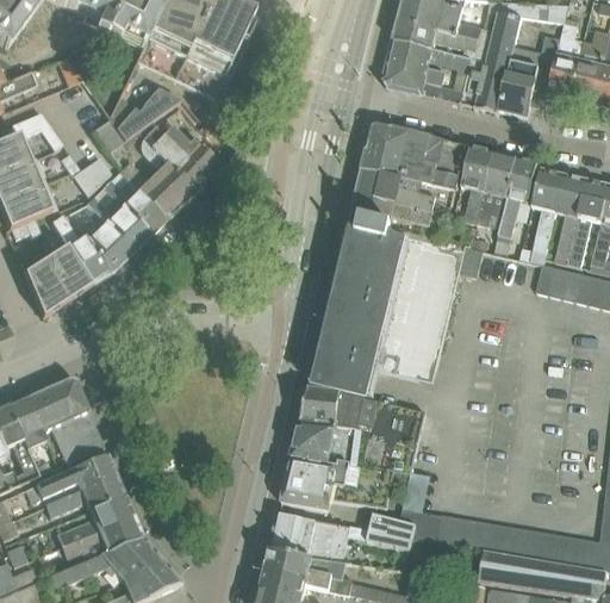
[(0,0),(0,41),(6,45),(38,0),(58,0),(85,13),(82,18),(97,25),(94,31),(118,42),(120,38),(142,48),(165,0),(0,0)]
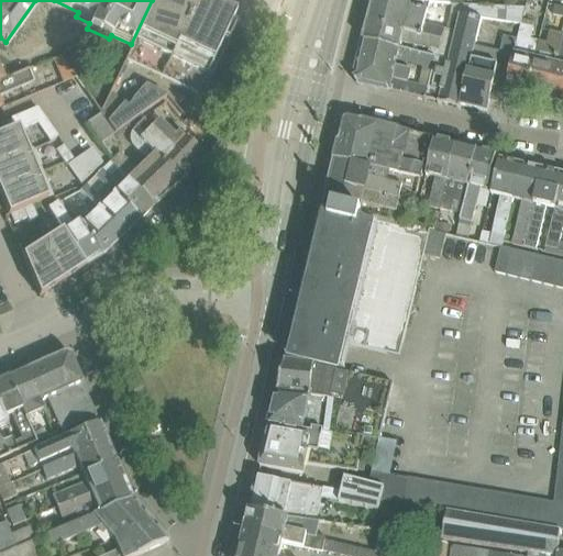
[(152,0),(131,44),(125,55),(125,56),(161,74),(194,0),(152,0)]
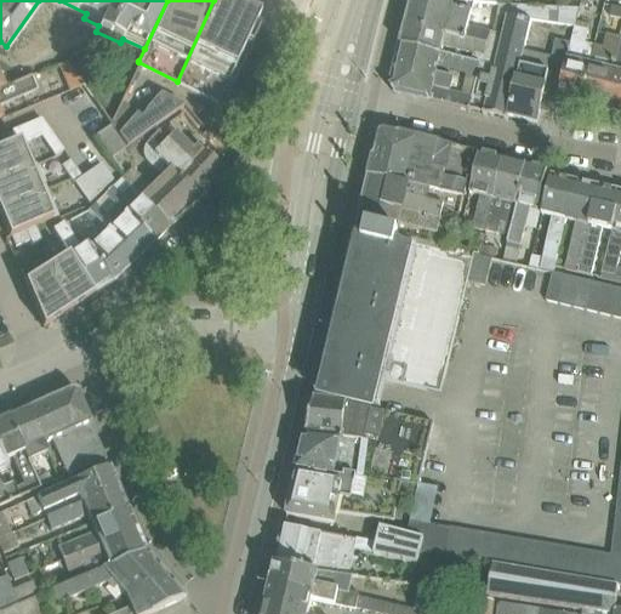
[(258,12),(234,0),(214,0),(177,81),(216,100),(258,12)]
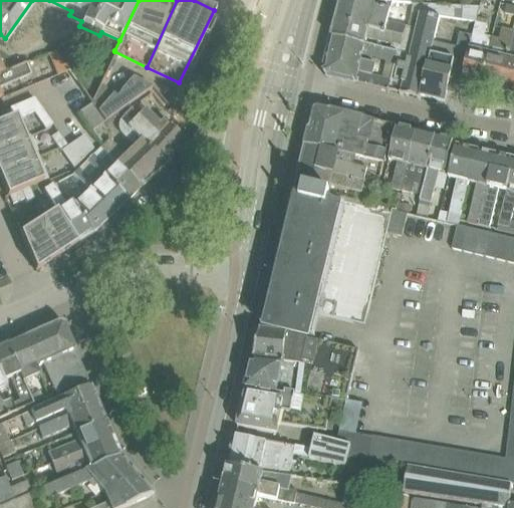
[(339,0),(336,15),(416,35),(418,25),(407,23),(388,18),(393,0),(339,0)]
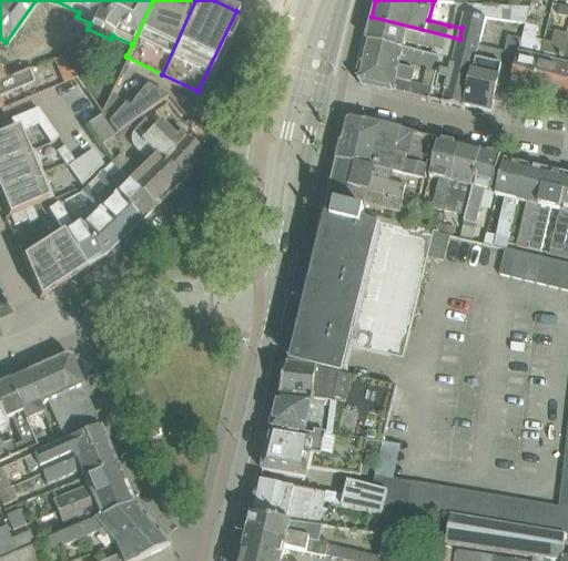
[(468,0),(466,10),(486,14),(486,13),(526,19),(529,2),(468,0)]
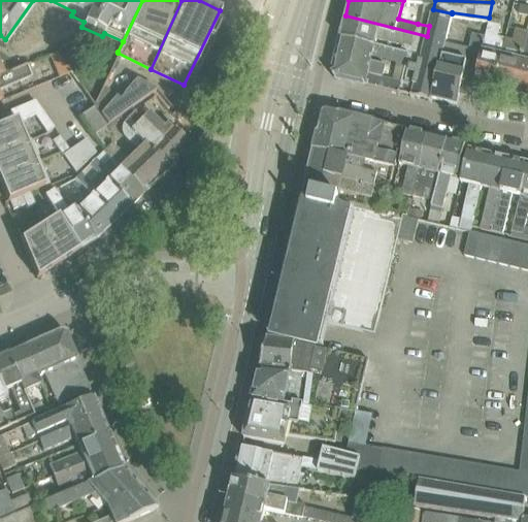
[(527,2),(521,1),(519,9),(527,11),(527,2)]
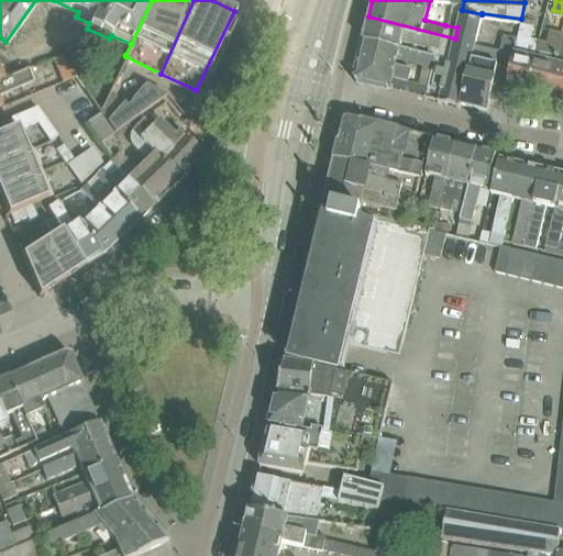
[(432,64),(430,70),(444,74),(439,97),(438,99),(441,99),(442,96),(459,100),(457,103),(460,103),(475,40),(482,14),(462,10),(457,28),(455,39),(450,57),(434,53),(432,64)]
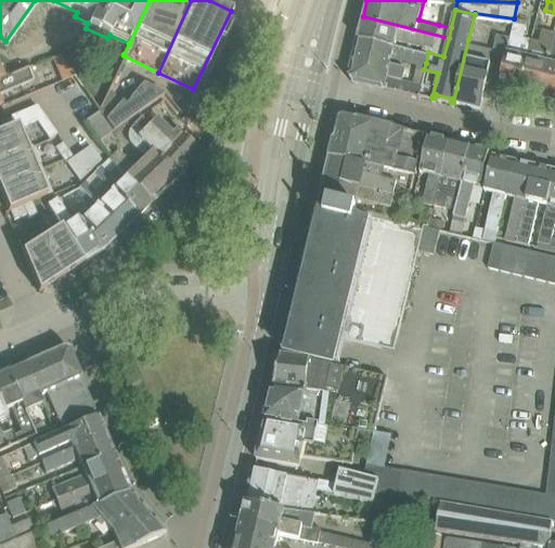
[(363,16),(359,35),(395,43),(397,37),(425,44),(423,51),(428,52),(443,56),(449,38),(363,16)]
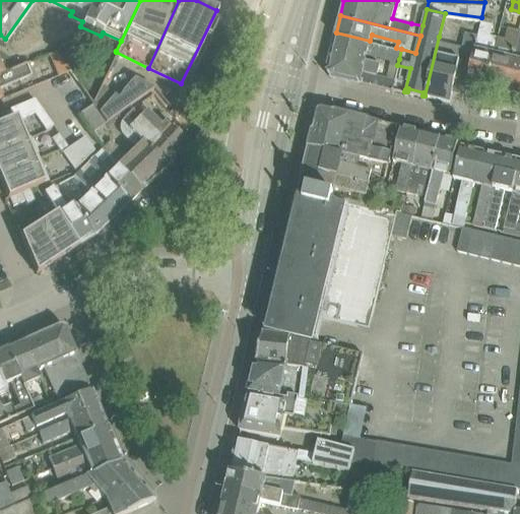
[(481,17),(474,47),(467,77),(486,81),(494,50),(498,34),(491,31),(494,20),(481,17)]
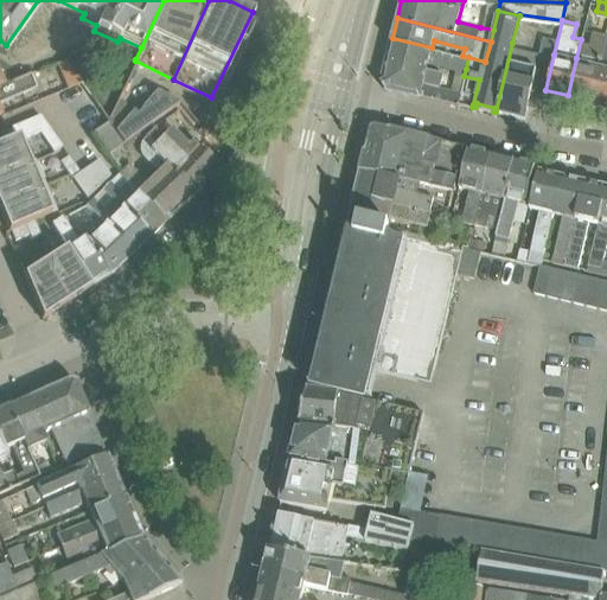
[(581,39),(576,58),(568,95),(589,100),(606,31),(593,27),(589,40),(581,39)]
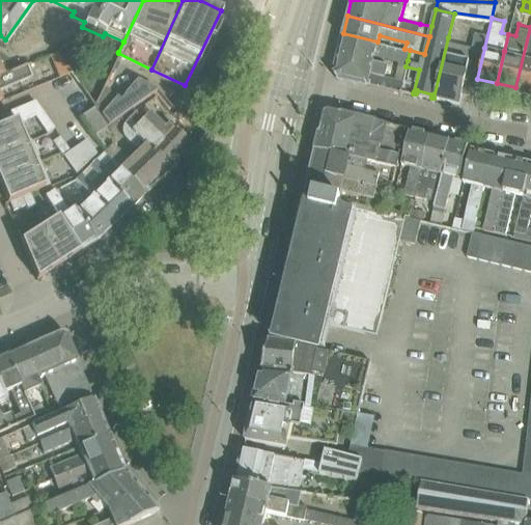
[(530,27),(515,87),(530,90),(530,27)]
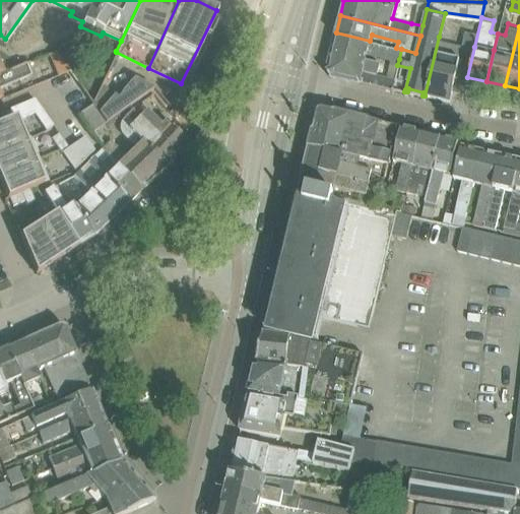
[(336,33),(331,49),(344,52),(343,56),(366,61),(361,80),(392,87),(392,88),(394,88),(394,86),(396,76),(395,76),(386,74),(378,72),(380,61),(367,58),(366,58),(367,52),(391,57),(399,59),(401,49),(396,48),(370,41),(336,33)]
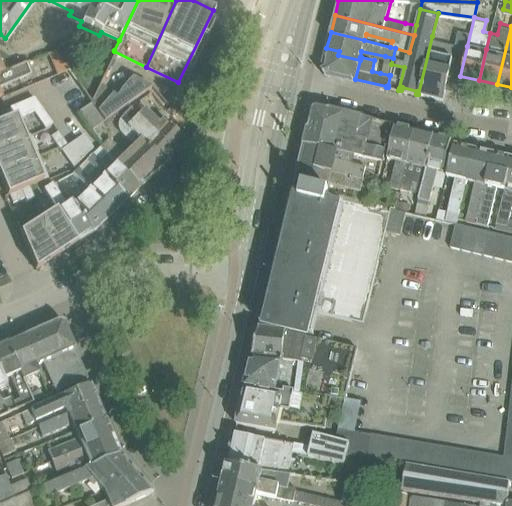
[(459,80),(460,76),(467,46),(455,43),(455,42),(432,36),(418,94),(418,95),(419,90),(443,96),(447,77),(459,80)]
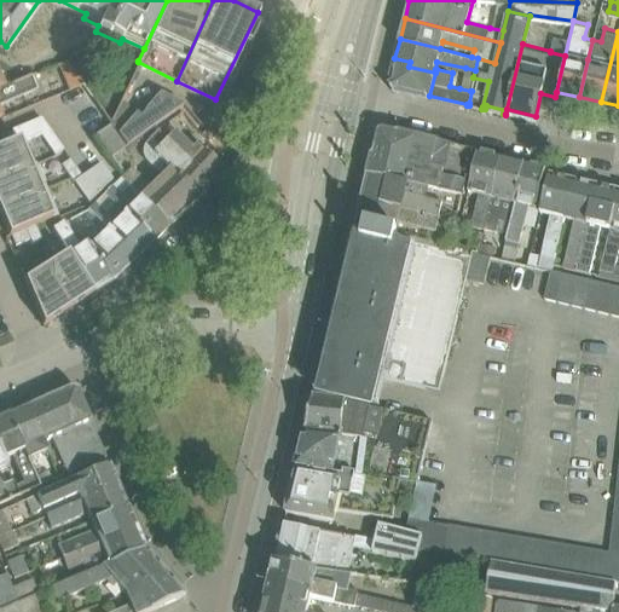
[(389,80),(393,87),(409,91),(429,96),(435,73),(409,67),(410,62),(394,58),(394,59),(389,80)]
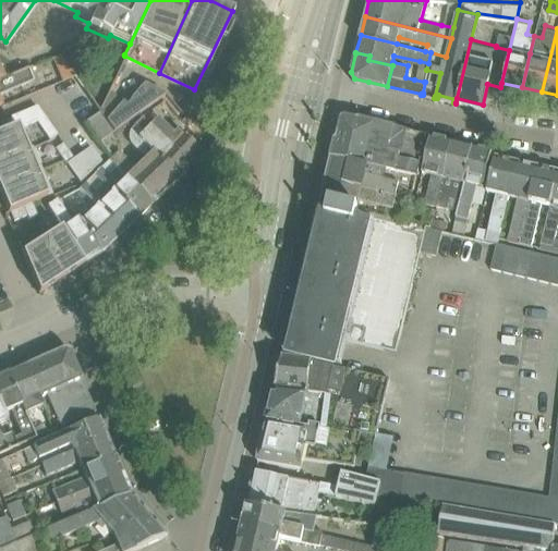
[(32,63),(32,62),(2,74),(3,75),(0,75),(0,86),(34,73),(29,63),(32,63)]
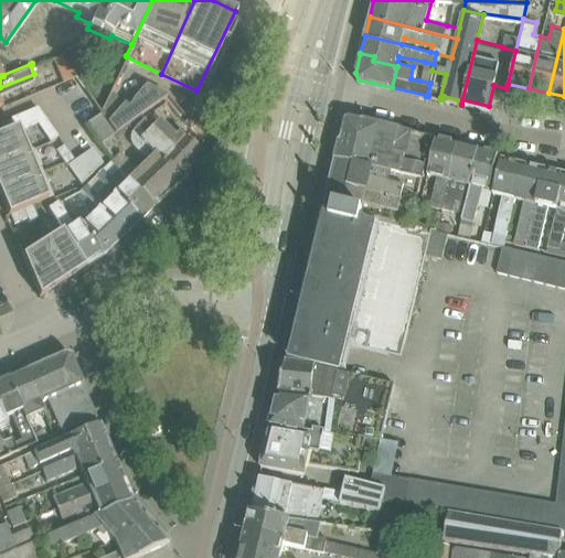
[(108,118),(116,129),(168,92),(148,81),(135,94),(128,103),(125,99),(108,118)]
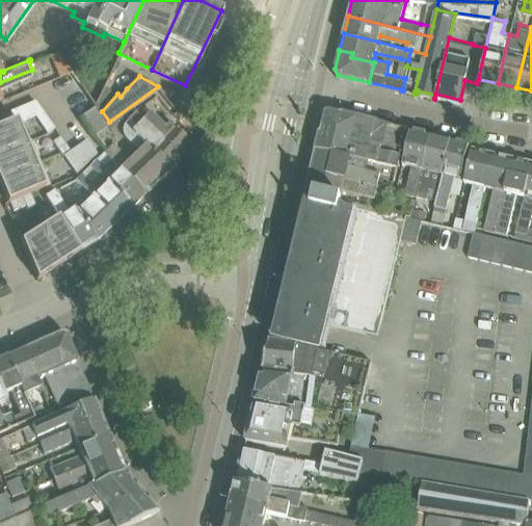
[(8,107),(12,117),(17,115),(18,119),(44,108),(35,97),(8,107)]
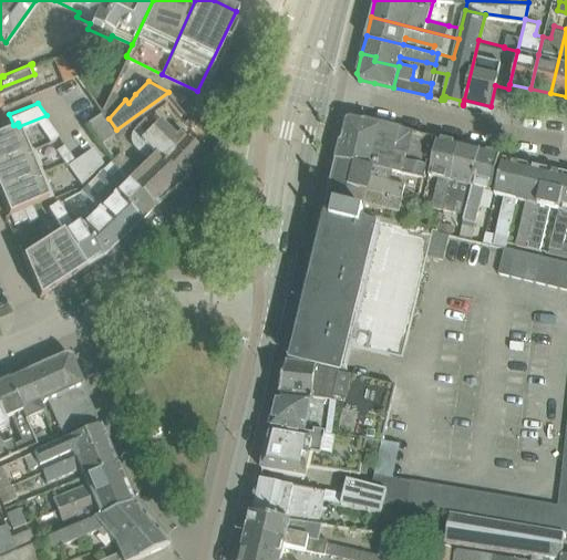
[(116,130),(109,118),(101,109),(88,120),(102,140),(116,130)]
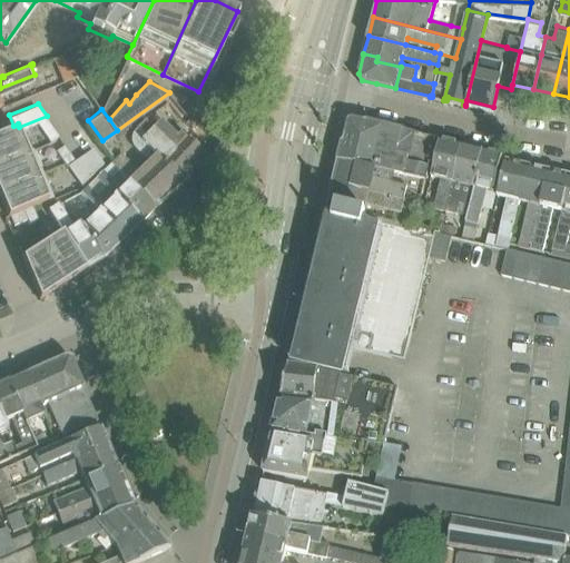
[(435,134),(372,118),(354,114),(347,118),(338,156),(425,178),(435,134)]
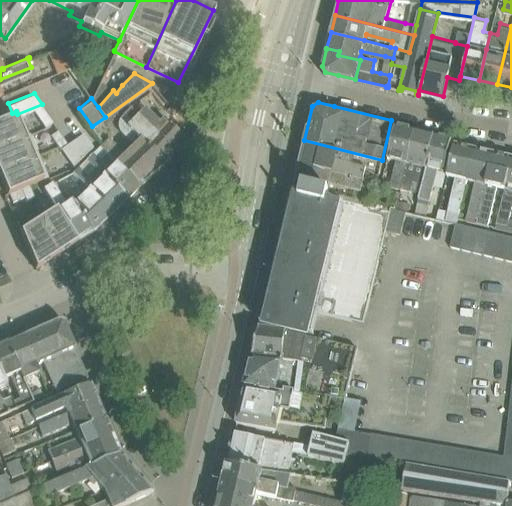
[(165,158),(176,147),(138,111),(131,104),(121,114),(140,135),(142,135),(165,158)]
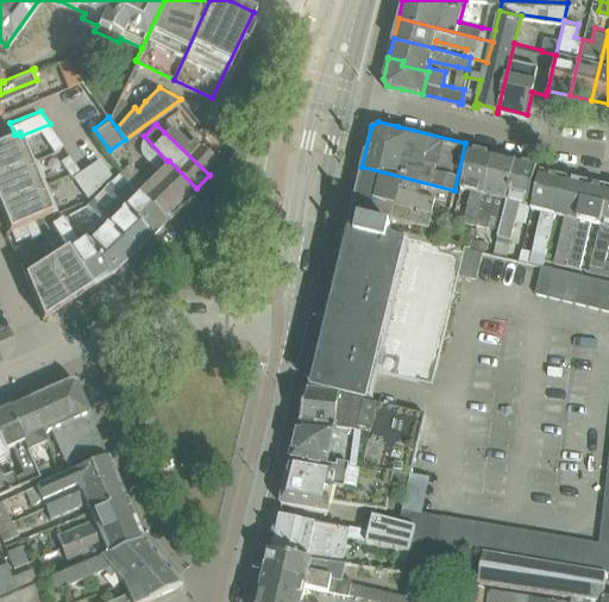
[(209,175),(221,162),(194,136),(188,142),(170,125),(164,132),(209,175)]
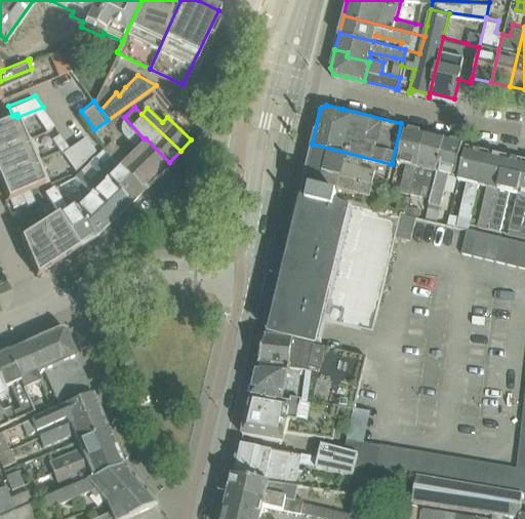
[(12,116),(0,120),(0,146),(26,135),(17,117),(16,114),(12,116)]
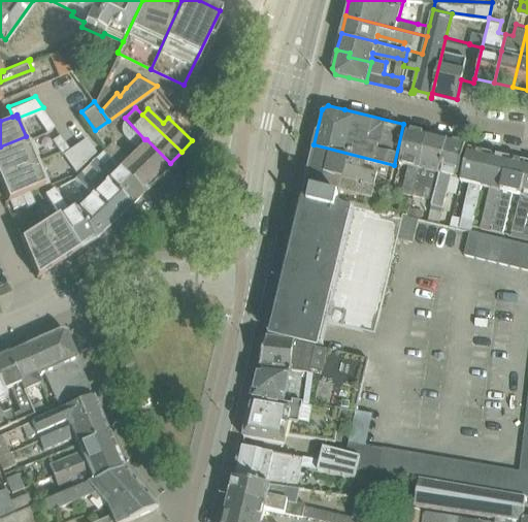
[(103,147),(121,163),(145,187),(170,163),(146,139),(144,139),(125,118),(121,122),(120,128),(137,147),(129,155),(111,138),(103,147)]
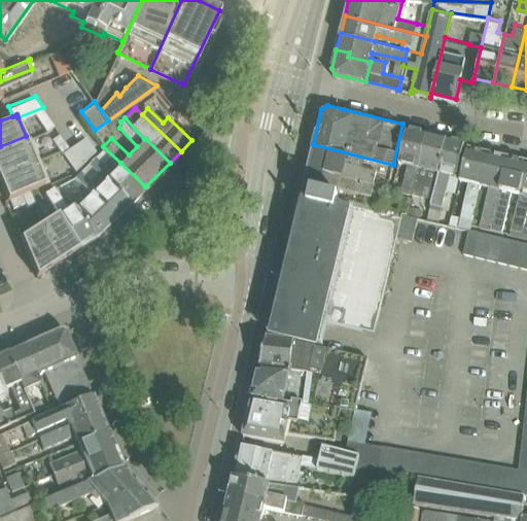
[(400,189),(411,192),(427,130),(407,125),(398,159),(408,161),(401,187),(400,189)]
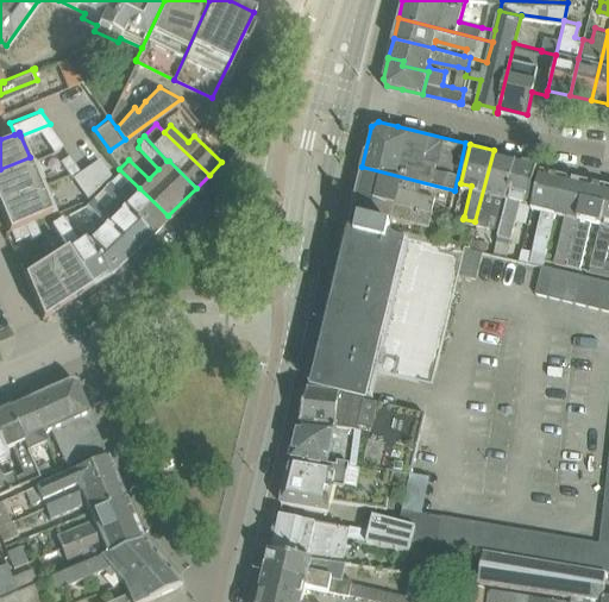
[(506,194),(516,156),(494,150),(475,221),(487,224),(489,214),(500,217),(506,194)]
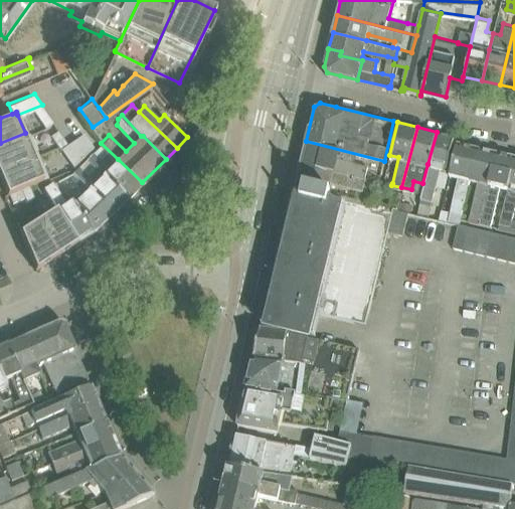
[(58,128),(50,133),(60,147),(67,142),(58,128)]
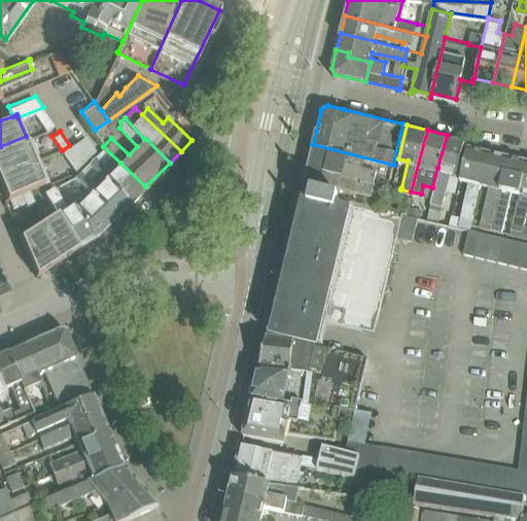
[(26,136),(0,146),(0,172),(39,157),(30,134),(26,136)]
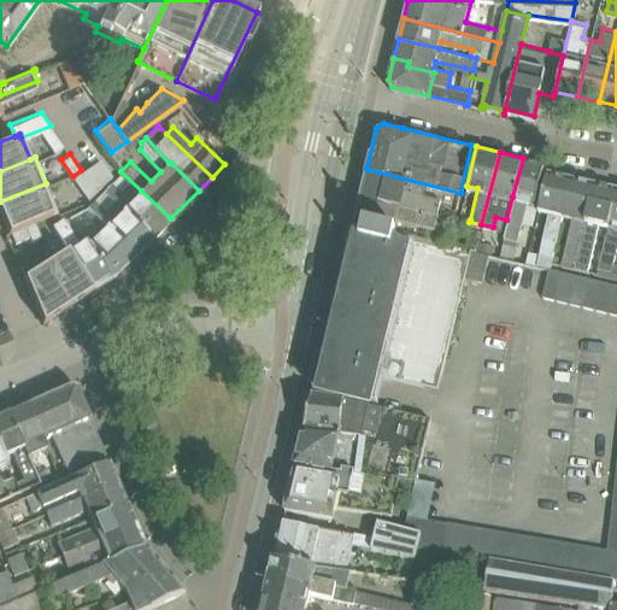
[(81,170),(72,176),(87,197),(112,174),(100,157),(81,170)]
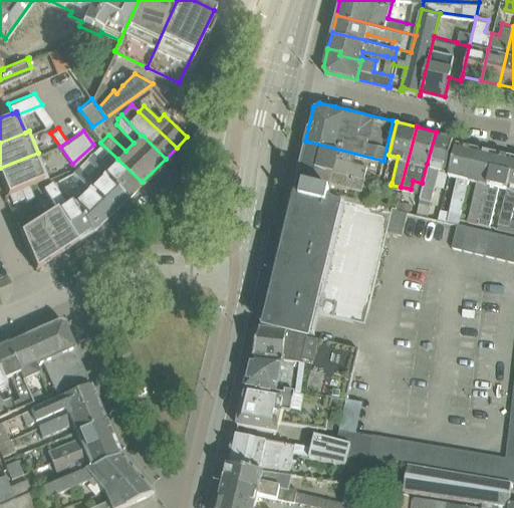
[(436,132),(427,164),(422,183),(416,209),(426,212),(429,200),(437,167),(446,169),(453,140),(454,136),(436,132)]
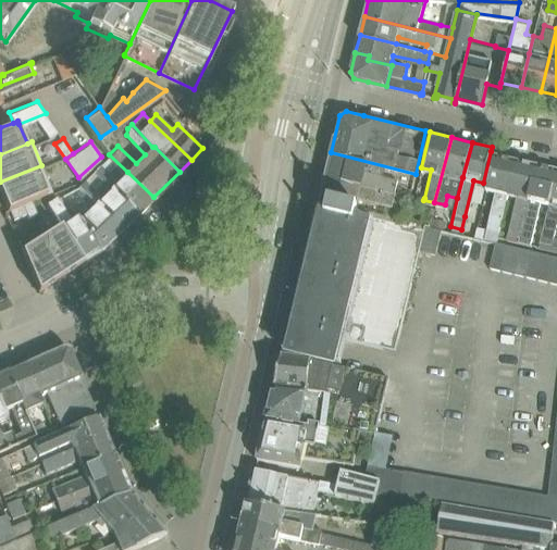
[(331,152),(325,175),(404,195),(409,196),(416,174),(331,152)]
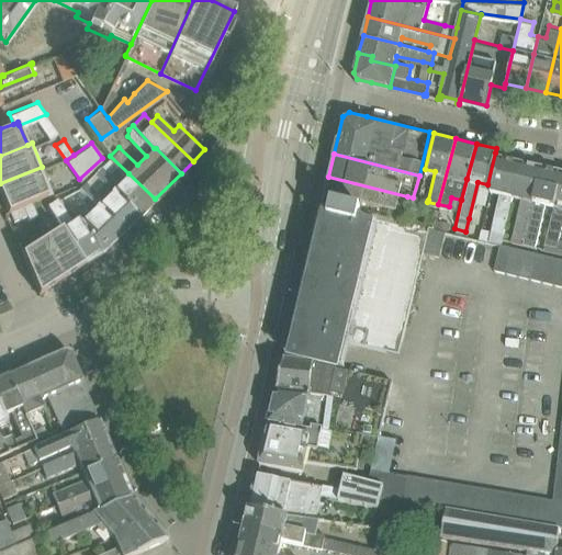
[(520,158),(498,154),(491,188),(501,190),(489,238),(501,240),(502,237),(512,193),(520,158)]
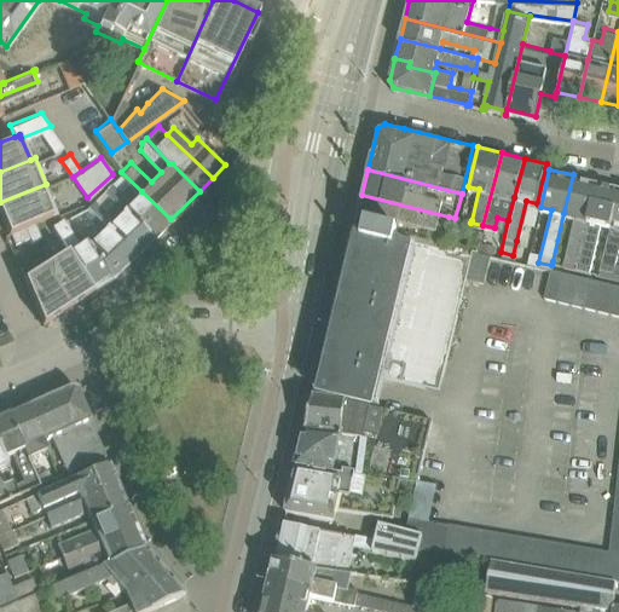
[(573,174),(563,213),(574,215),(565,258),(577,260),(577,259),(595,180),(573,174)]
